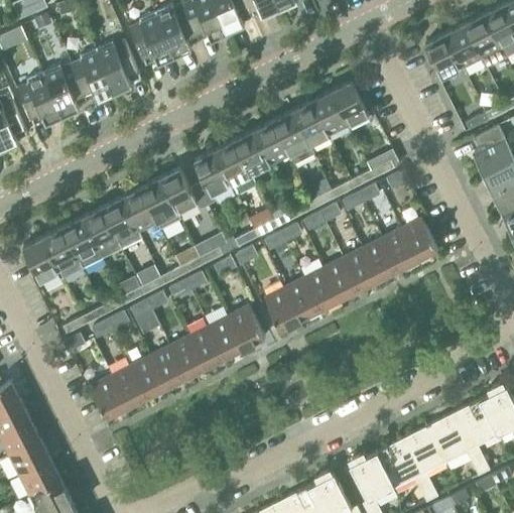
[(42,0),(30,0),(28,1),(33,13),(45,7),(42,0)]
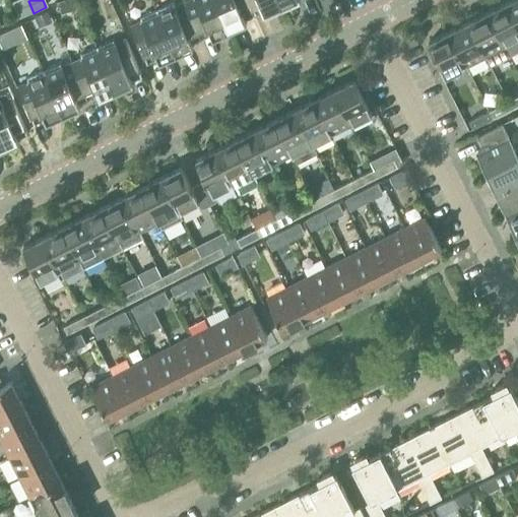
[(73,0),(64,0),(54,5),(59,15),(76,7),(73,0)]
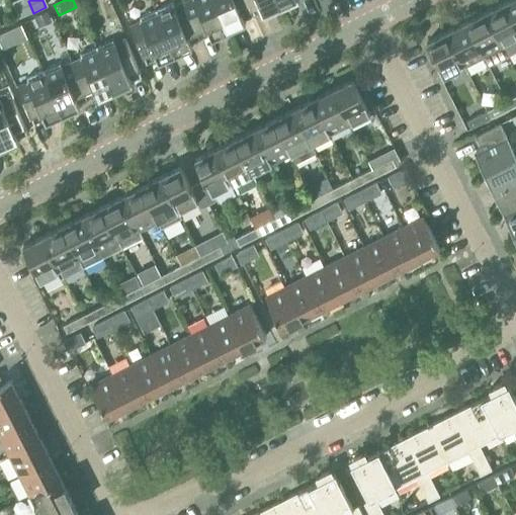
[(228,32),(212,0),(190,0),(183,4),(199,40),(208,36),(210,40),(228,32)]
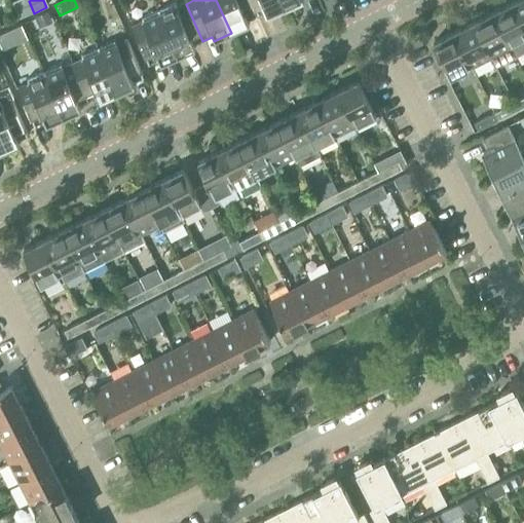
[(256,16),(249,0),(216,0),(231,33),(248,26),(247,22),(256,16)]
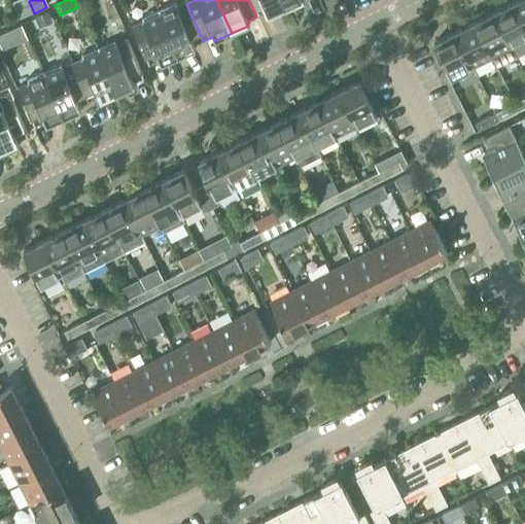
[(285,9),(281,0),(249,0),(256,16),(267,12),(269,16),(285,9)]
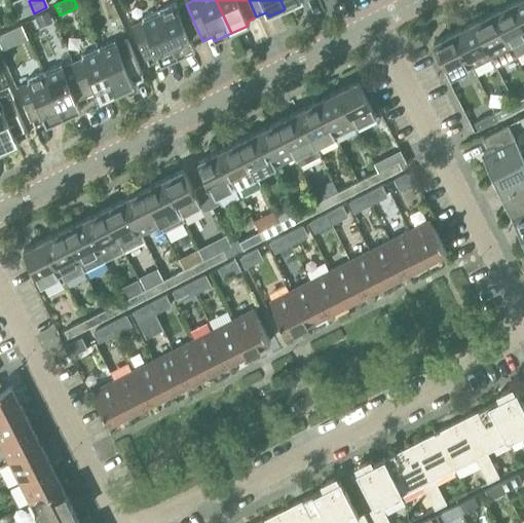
[(281,0),(285,9),(302,2),(301,0),(281,0)]
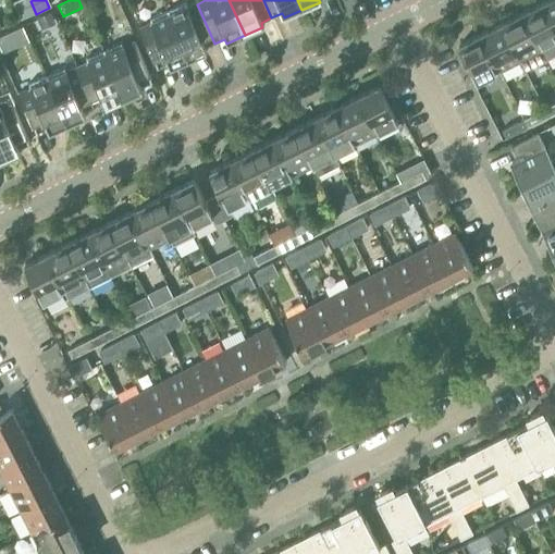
[(554,0),(551,0),(542,4),(554,29),(554,0)]
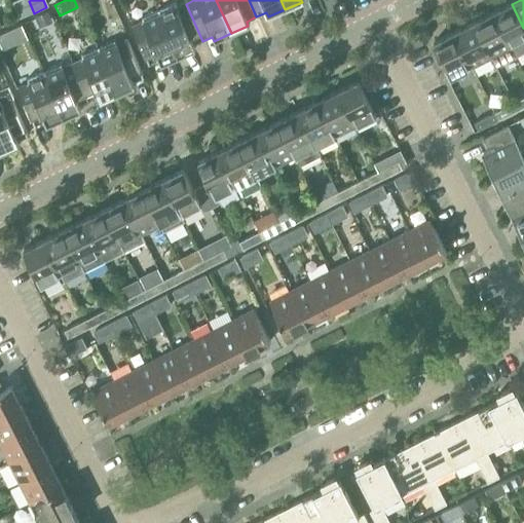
[(202,41),(186,4),(175,8),(174,5),(157,12),(177,58),(194,49),(192,45),(202,41)]
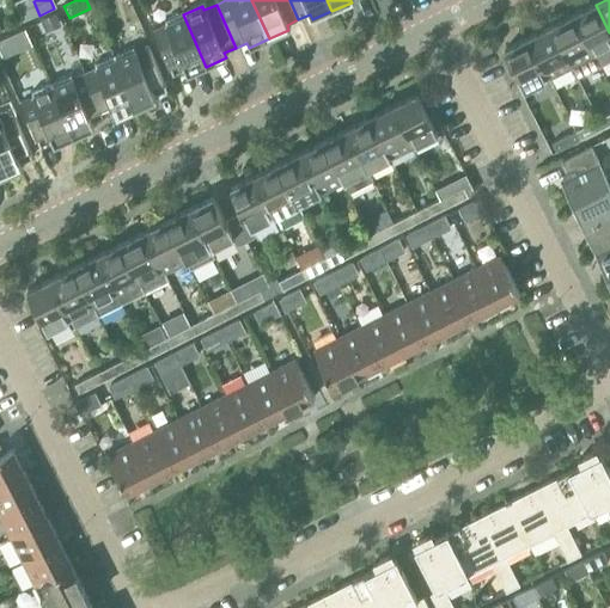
[(609,32),(596,5),(573,17),(593,57),(599,69),(609,63),(609,32)]
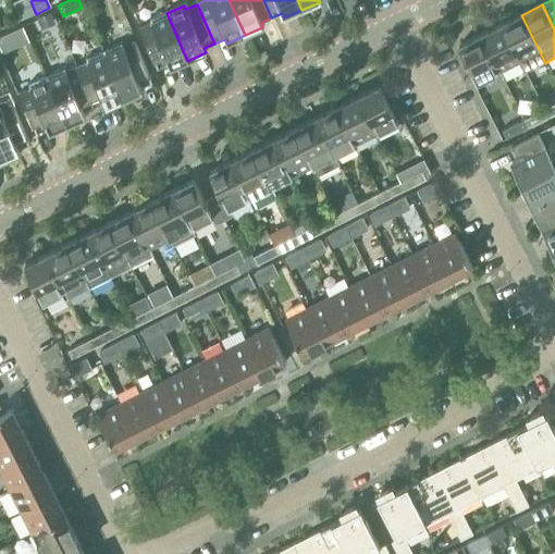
[(187,61),(167,13),(148,21),(150,24),(138,29),(156,70),(167,64),(169,69),(187,61)]
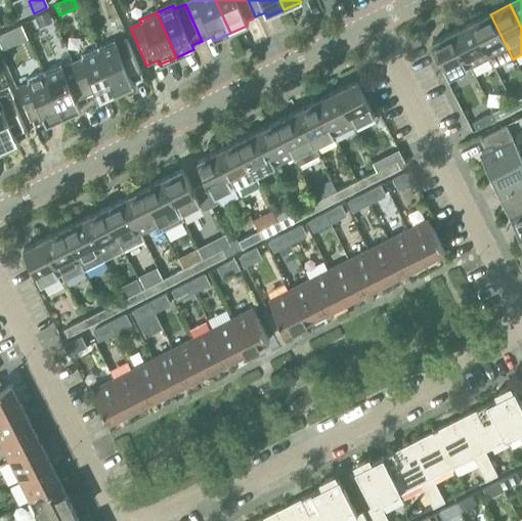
[(46,14),(33,19),(37,29),(49,24),(46,14)]
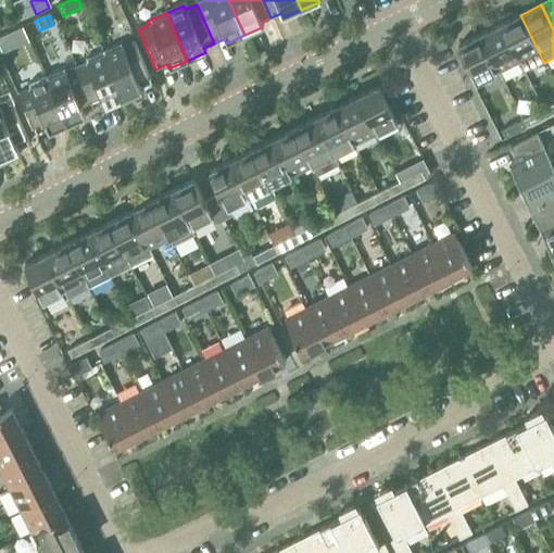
[(520,15),(500,26),(517,63),(523,74),(544,63),(520,15)]
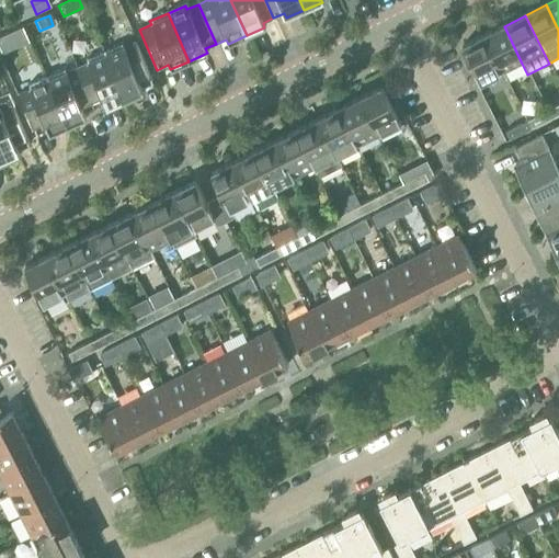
[(504,26),(482,37),(502,75),(522,64),(504,26)]
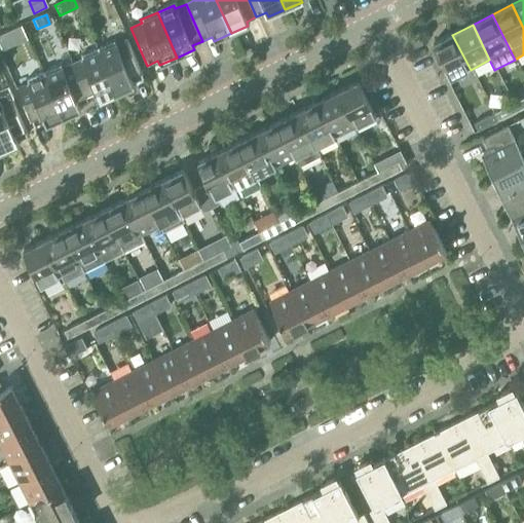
[(19,26),(7,31),(13,44),(25,39),(19,26)]
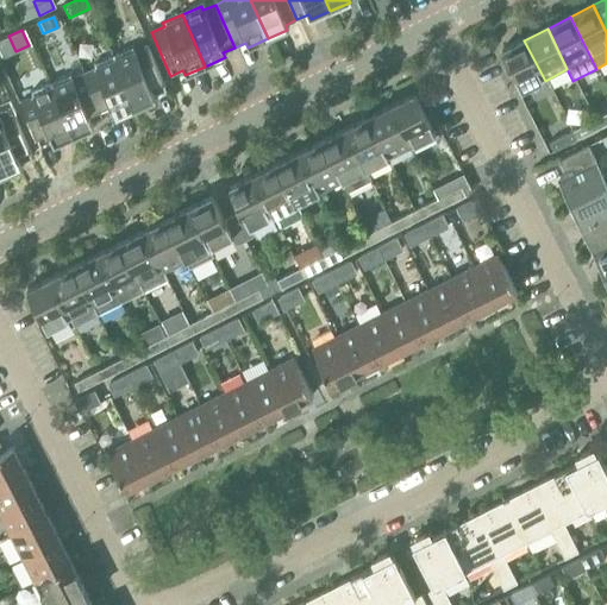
[(545,81),(524,41),(500,52),(521,93),(545,81)]
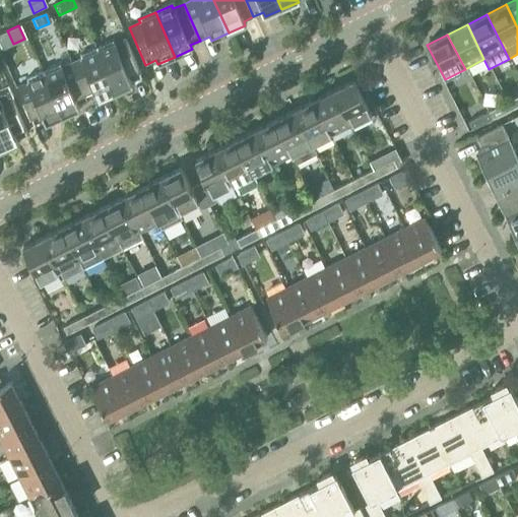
[(95,49),(115,93),(132,85),(130,81),(140,77),(124,41),(114,45),(112,42),(95,49)]
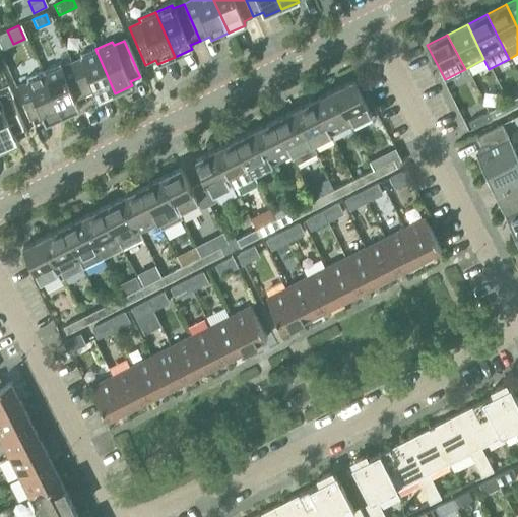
[(115,93),(95,49),(79,56),(80,60),(70,64),(86,101),(96,97),(98,101),(115,93)]
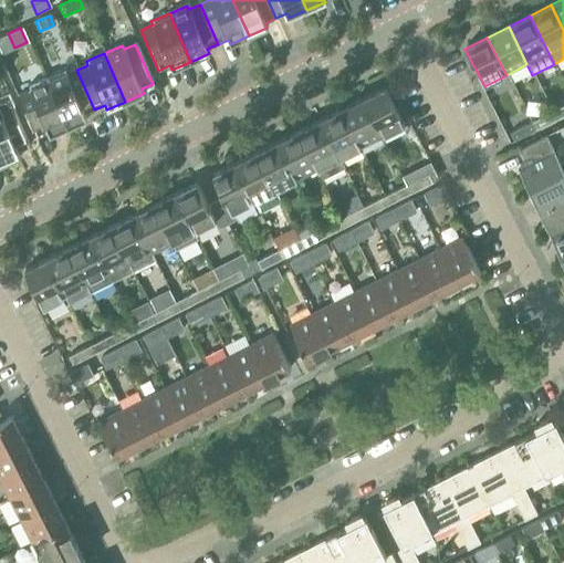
[(94,110),(76,70),(65,75),(63,71),(45,80),(66,127),(85,120),(84,115),(94,110)]
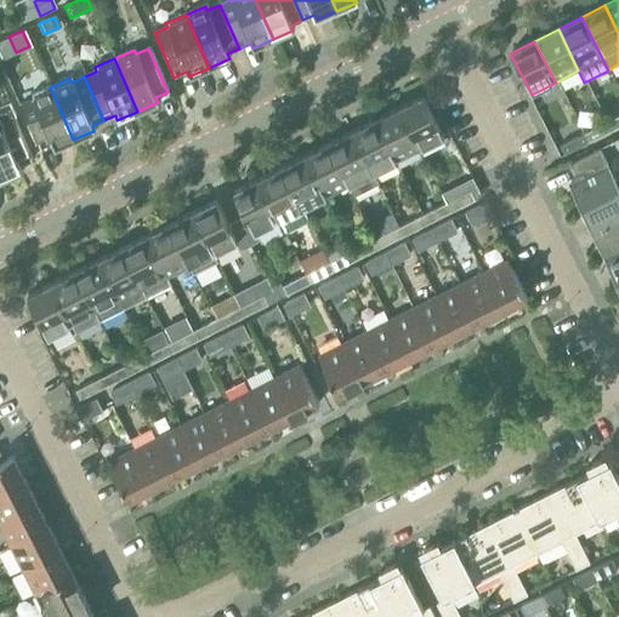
[(73,140),(50,87),(30,96),(33,100),(20,106),(39,149),(51,144),(54,149),(73,140)]
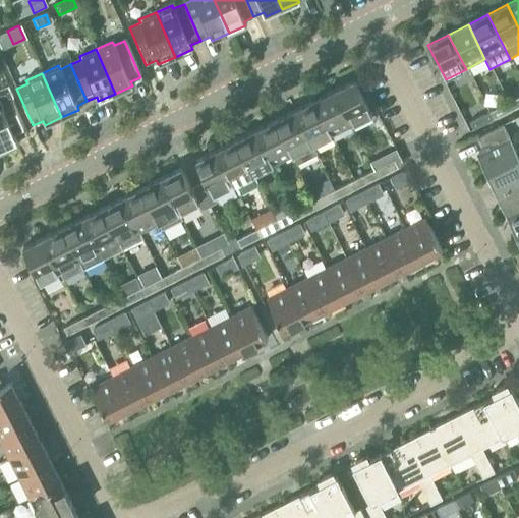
[(333,93),(350,127),(370,117),(353,82),(333,93)]
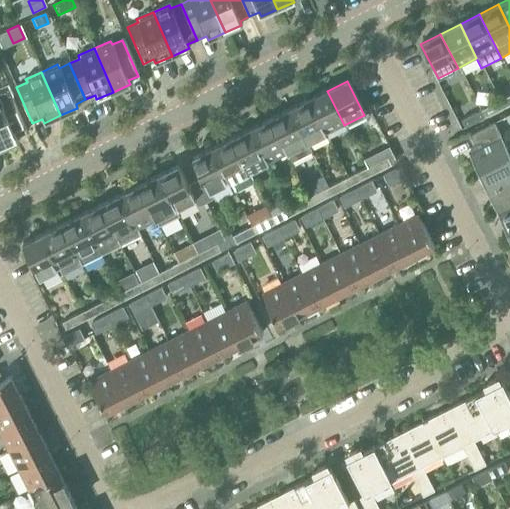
[(0,147),(1,149),(17,142),(16,137),(26,133),(10,98),(12,97),(7,85),(0,87),(0,147)]
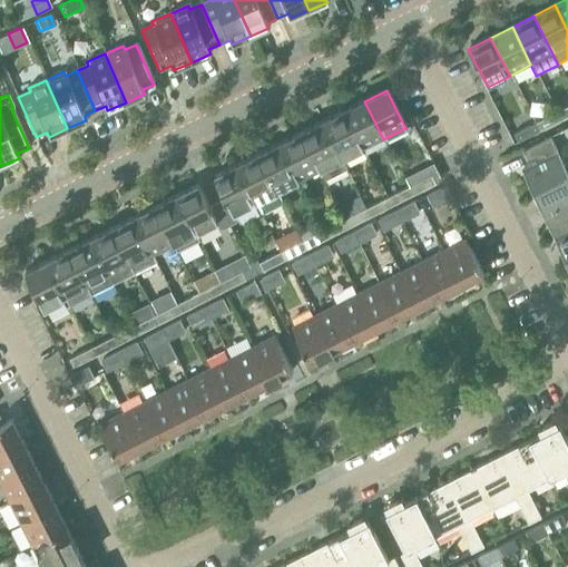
[(343,113),(362,150),(383,139),(364,101),(343,113)]
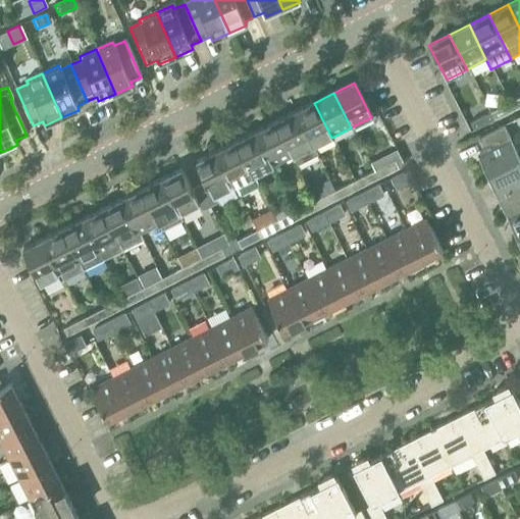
[(519,107),(519,98),(509,104),(513,111),(519,107)]
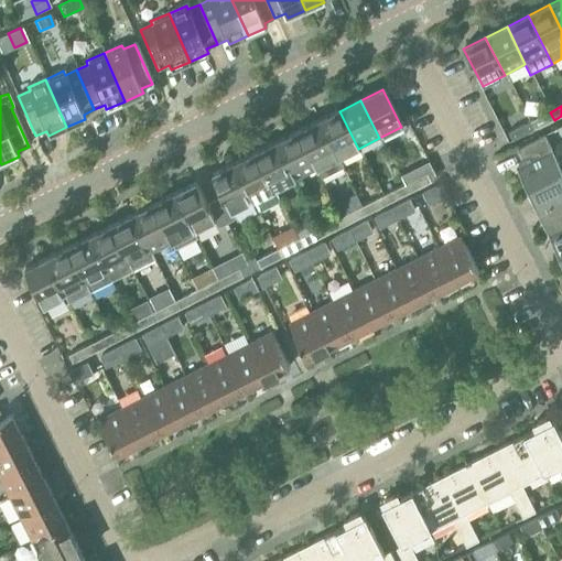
[(317,121),(337,160),(358,149),(339,111),(317,121)]
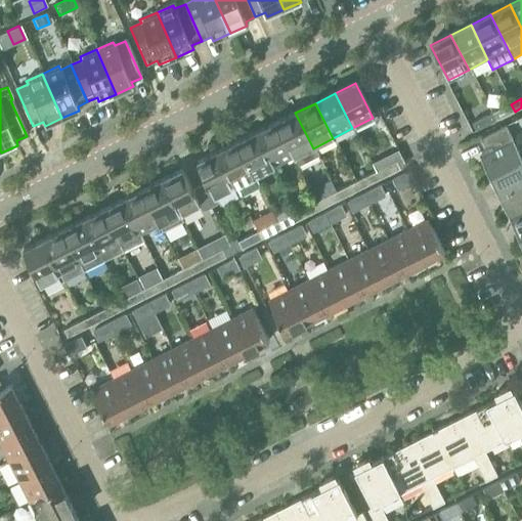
[(491,115),(495,122),(515,112),(511,104),(491,115)]
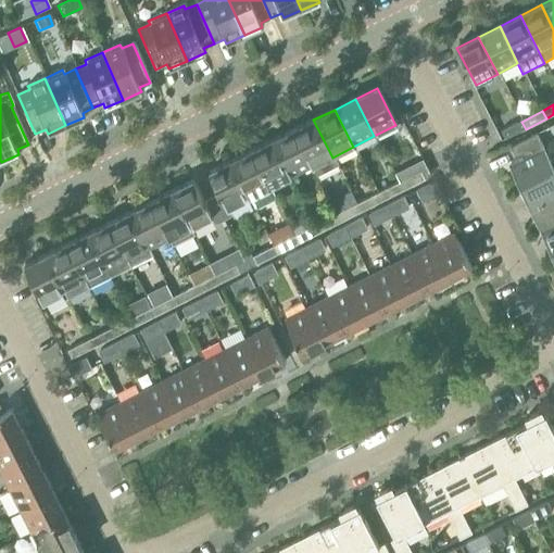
[(311,167),(316,177),(337,167),(332,158),(313,120),(292,130),(311,167)]
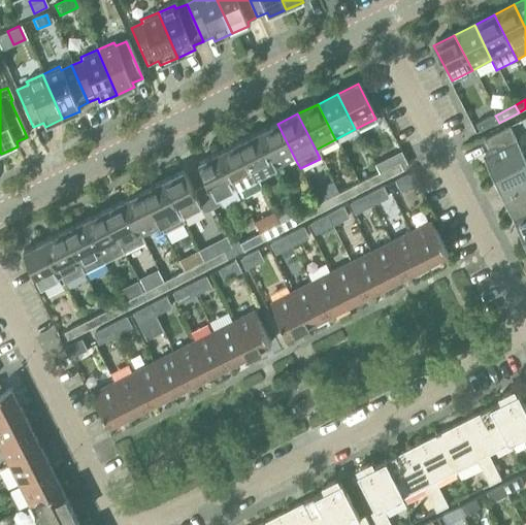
[(499,123),(495,116),(474,126),(479,133),(499,123)]
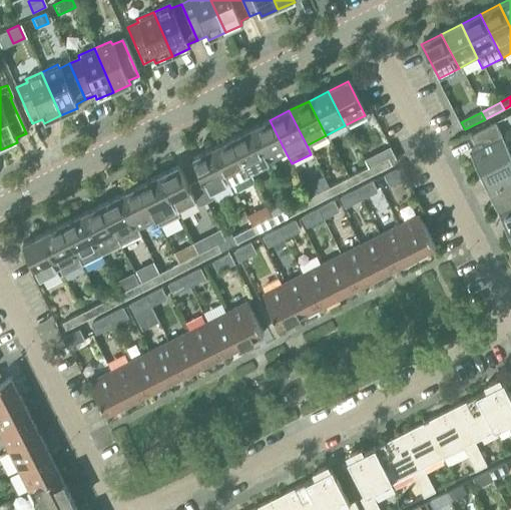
[(250,130),(268,164),(287,154),(270,120),(250,130)]
